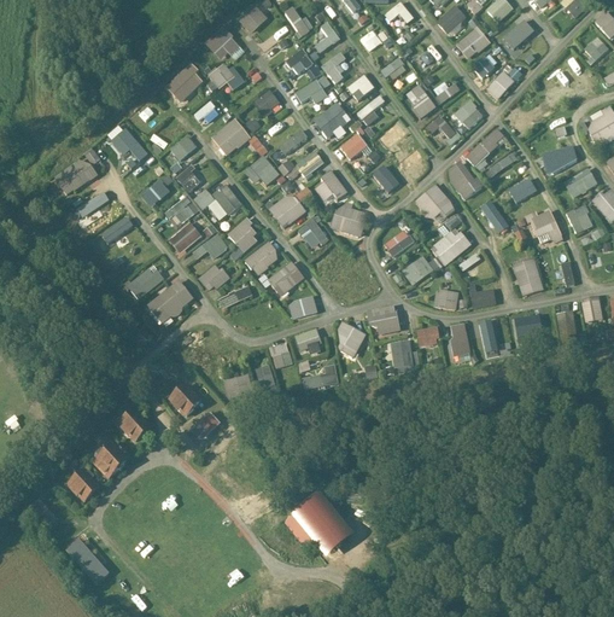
[(340,0),(350,15),(360,9),(354,0),(340,0)]
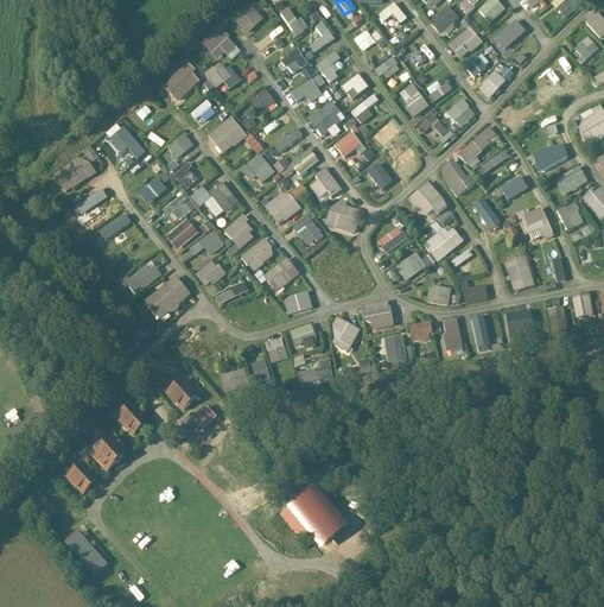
[(489,23),(504,8),(496,0),(487,0),(477,10),(489,23)]
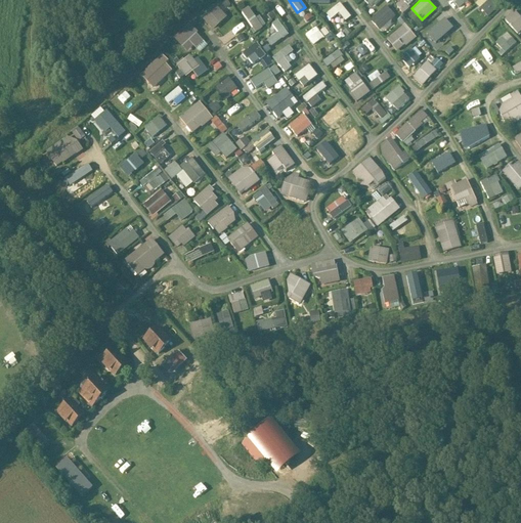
[(487,15),(498,4),(493,0),(476,0),(474,2),(487,15)]
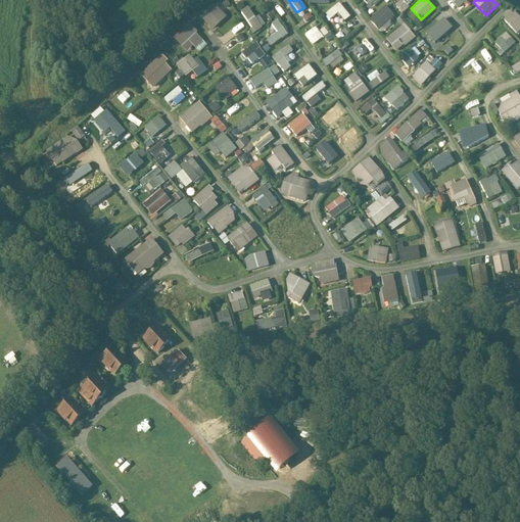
[(329,18),(337,12),(343,20),(349,15),(339,1),(325,12),(329,18)]
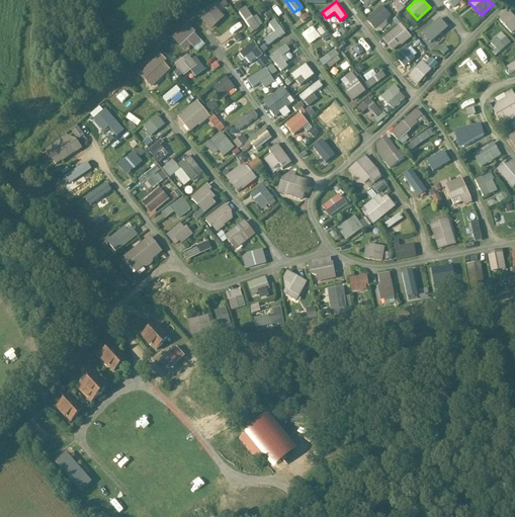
[(209,28),(224,15),(211,3),(198,17),(209,28)]
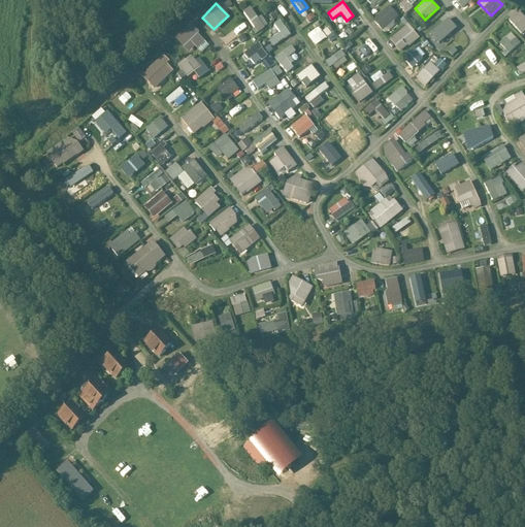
[(372,19),(381,29),(397,14),(389,4),(372,19)]
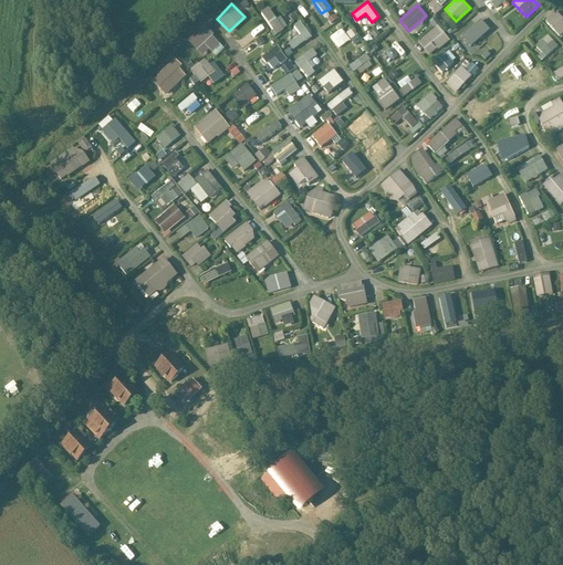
[(274,34),(287,27),(280,16),(275,18),(268,6),(259,11),(274,34)]
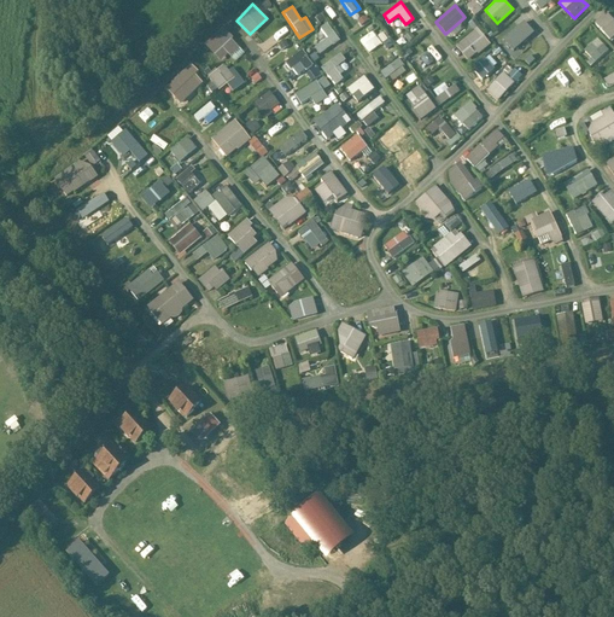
[(610,39),(613,35),(613,18),(606,11),(594,22),(610,39)]
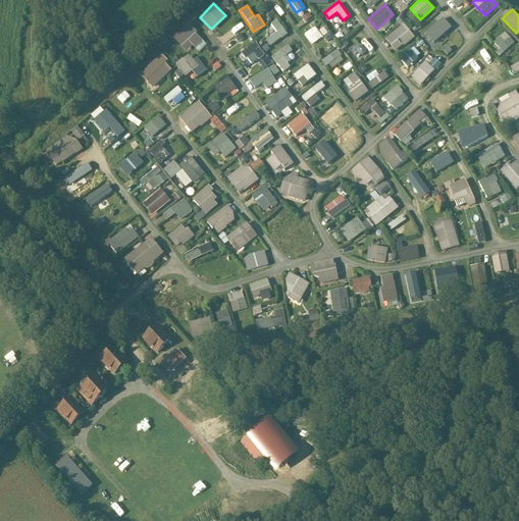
[(276,18),(270,22),(275,33),(265,39),(268,45),(286,35),(276,18)]
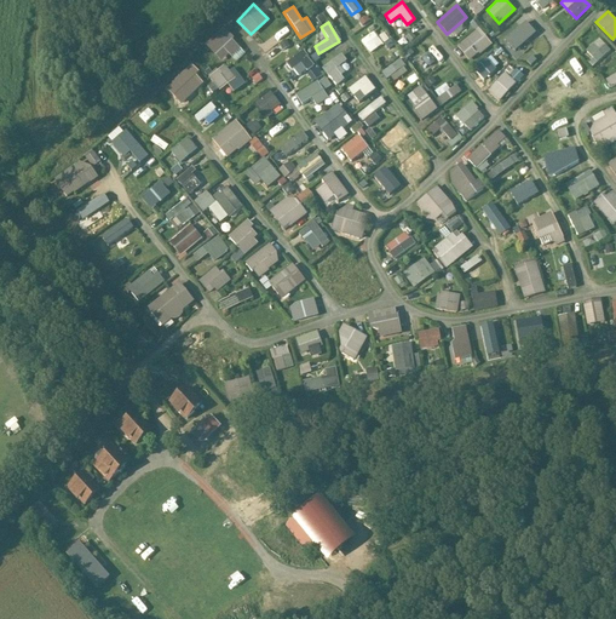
[(228,52),(235,59),(245,51),(222,27),(205,43),(219,59),(228,52)]
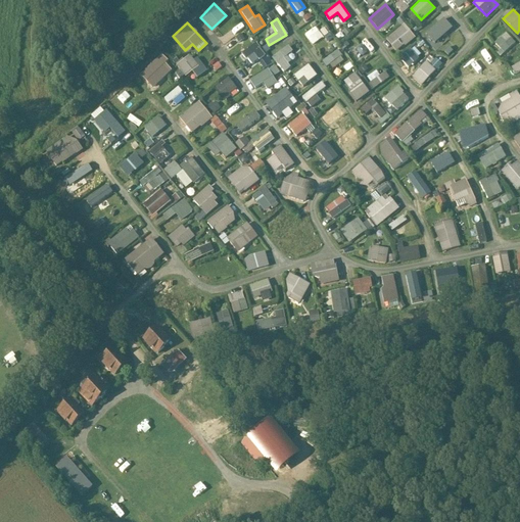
[(404,22),(385,37),(394,51),(414,37),(404,22)]
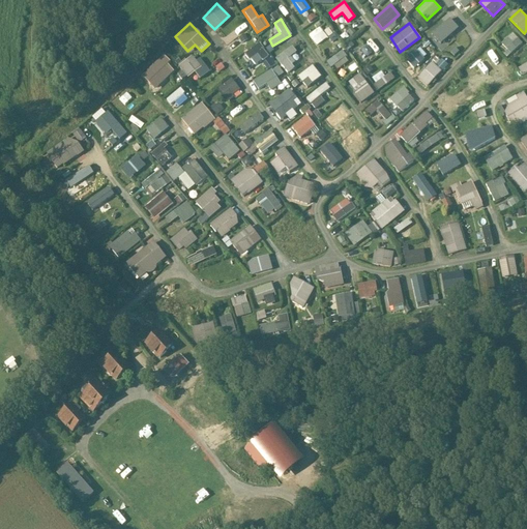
[(434,23),(422,32),(432,42),(442,33),(434,23)]
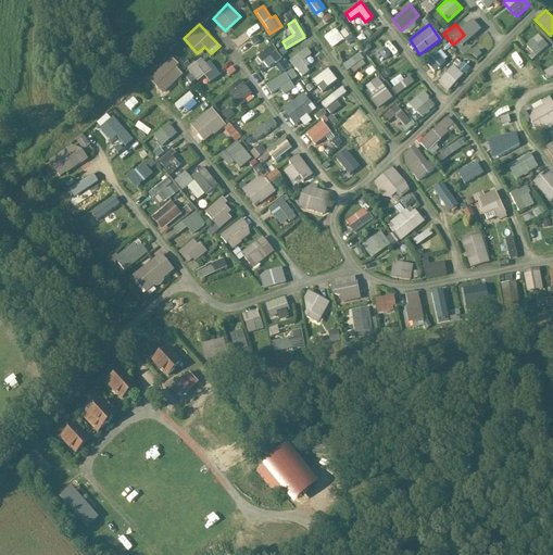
[(323,36),(331,47),(343,38),(335,26),(323,36)]
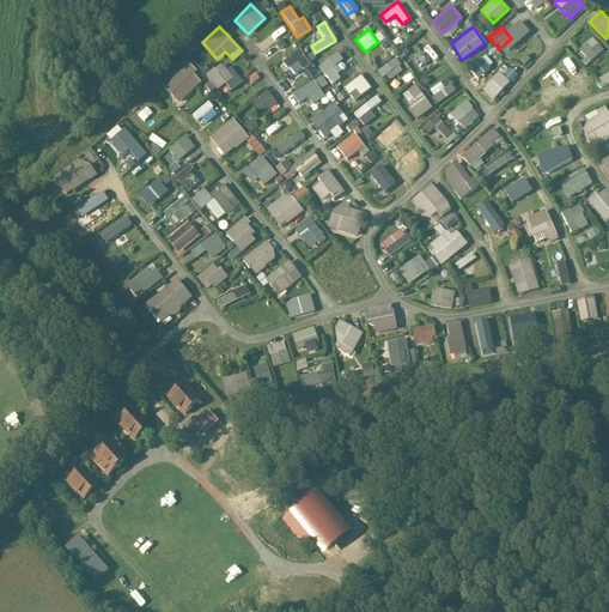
[(578,48),(589,61),(603,49),(591,36),(578,48)]
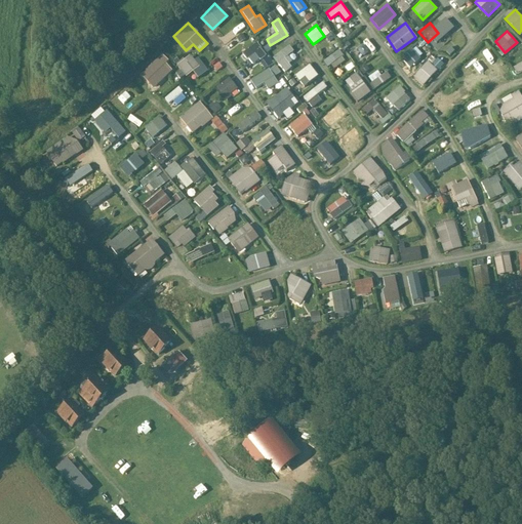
[(242,50),(251,65),(258,59),(266,70),(273,65),(268,56),(267,57),(256,41),(242,50)]
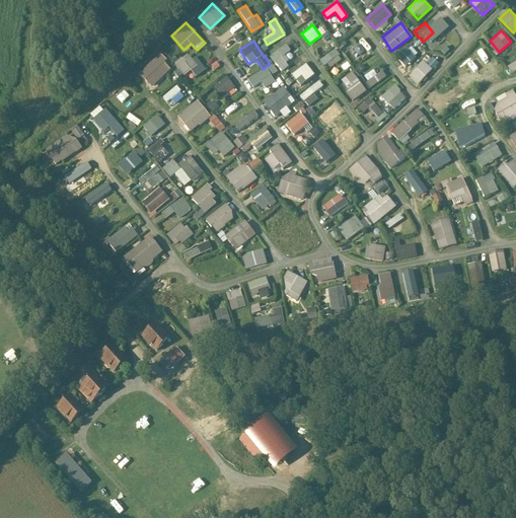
[(280,70),(295,58),(284,44),(269,57),(280,70)]
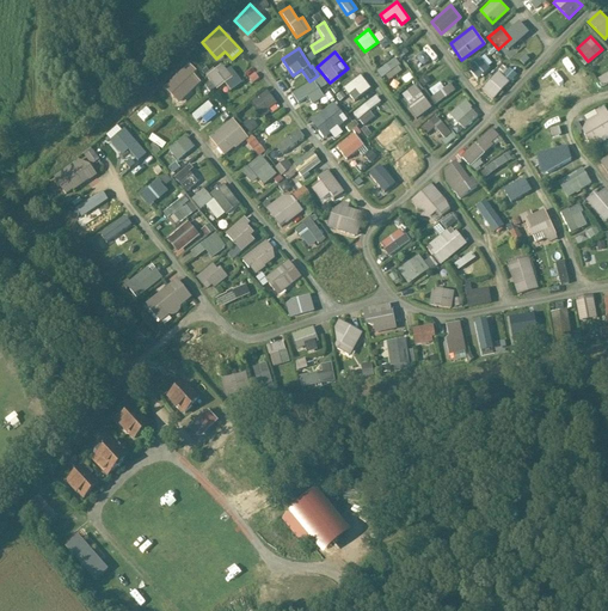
[(413,73),(434,61),(430,53),(422,57),(418,53),(405,60),(413,73)]
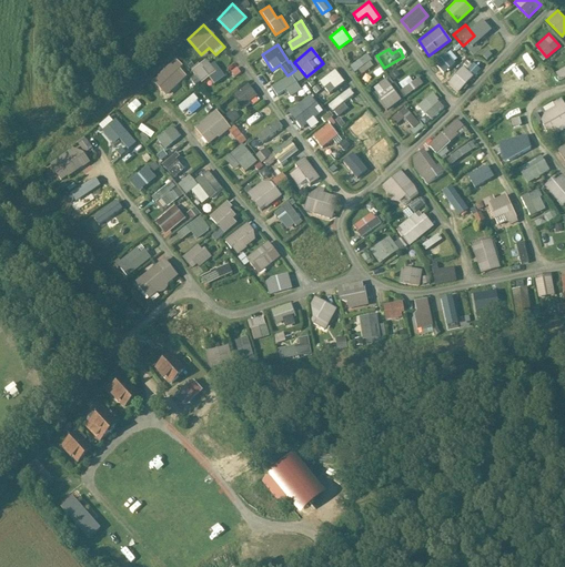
[(447,49),(434,62),(444,72),(457,59),(447,49)]
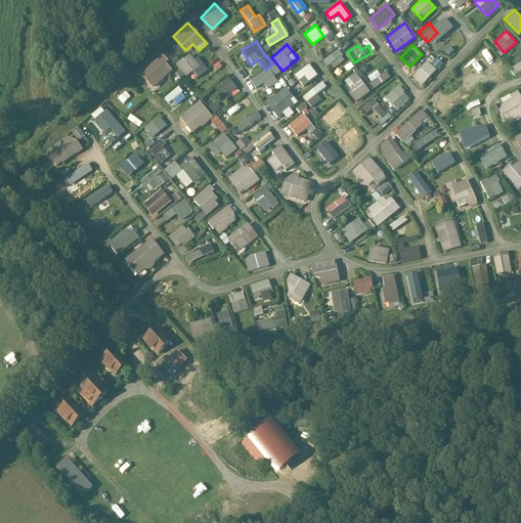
[(337,49),(323,59),(331,69),(344,58),(337,49)]
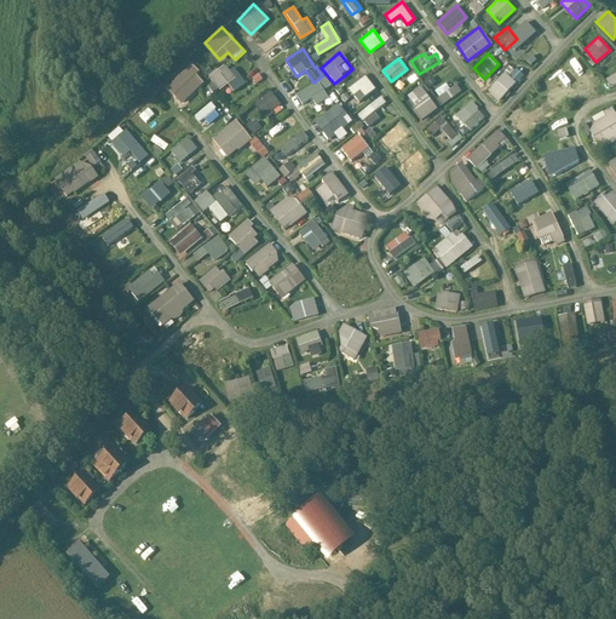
[(205,79),(216,91),(226,81),(234,90),(243,81),(225,61),(205,79)]
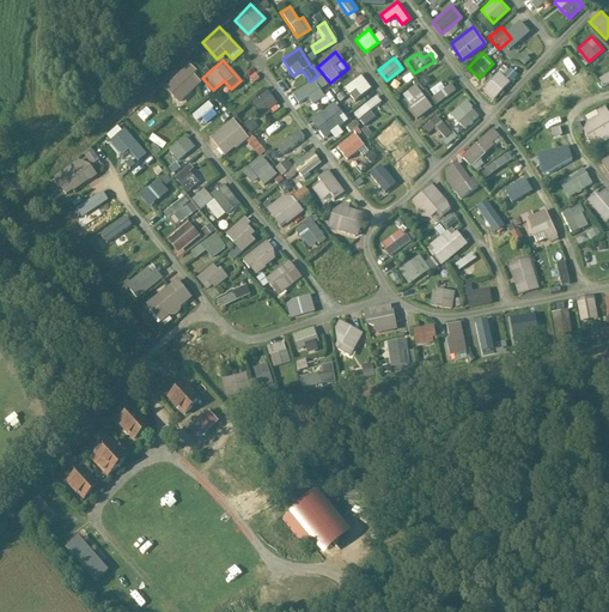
[(163,86),(180,102),(200,82),(193,74),(196,70),(188,61),(163,86)]
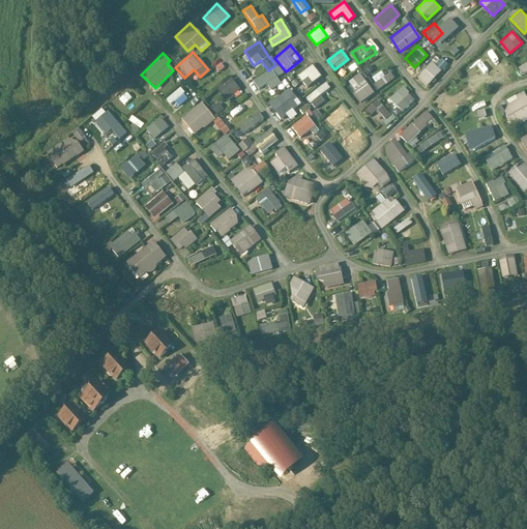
[(441,57),(434,61),(440,68),(446,64),(441,57)]
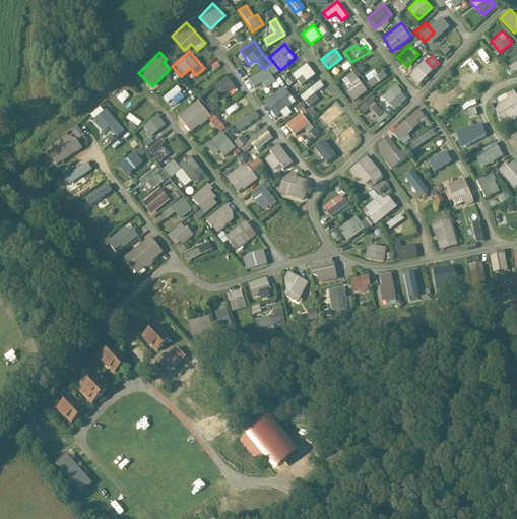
[(408,75),(418,83),(433,68),(423,60),(408,75)]
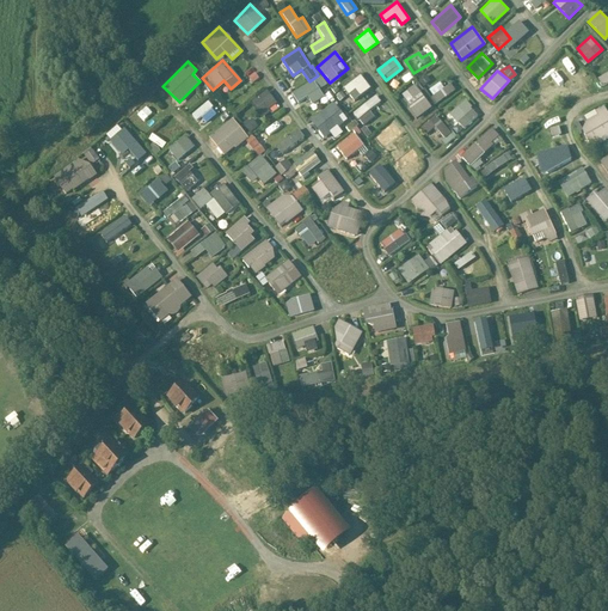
[(596,77),(601,86),(607,81),(607,71),(596,77)]
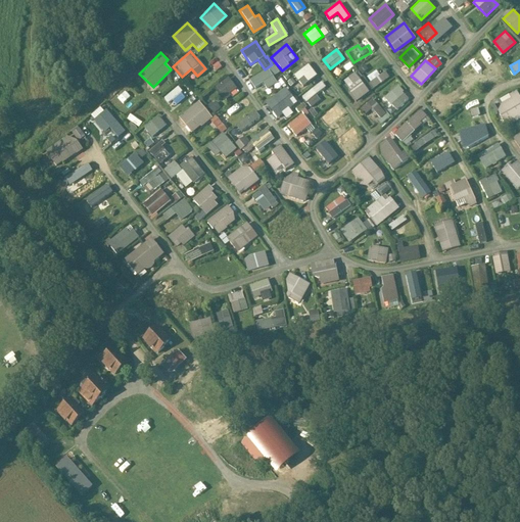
[(293,75),(302,86),(317,74),(308,63),(293,75)]
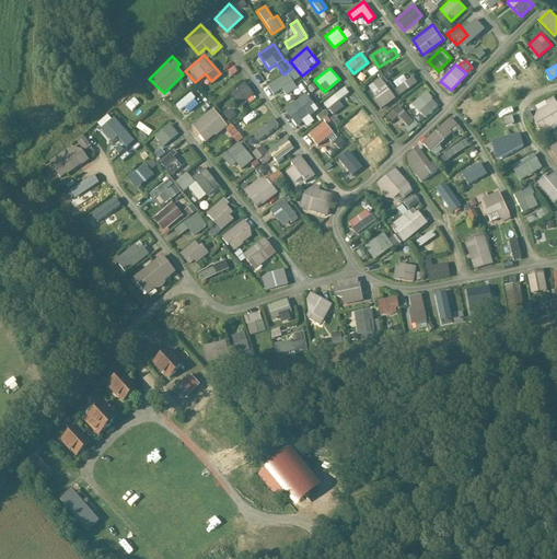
[(296,89),(292,80),(298,78),(293,70),(267,82),(271,93),(281,88),(285,94),(296,89)]
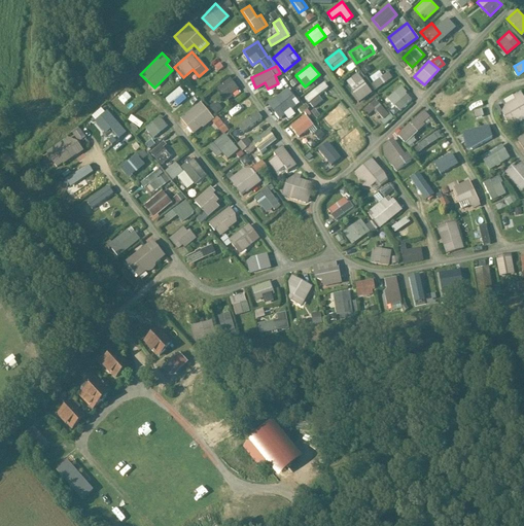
[(387,71),(382,75),(378,69),(368,76),(376,88),(391,77),(387,71)]
